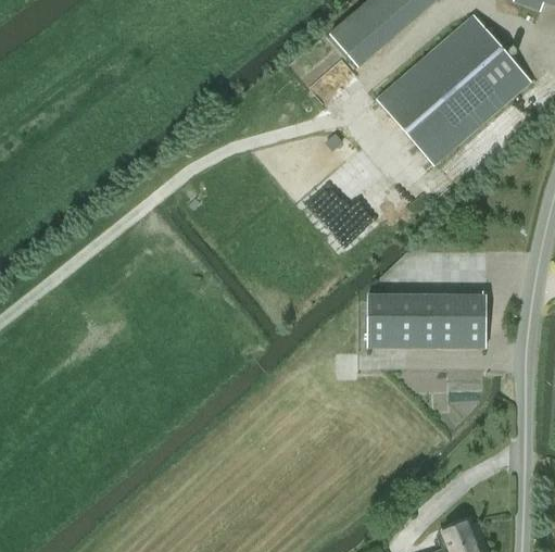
[(358,67),(427,0),(366,0),(329,38),(358,67)]
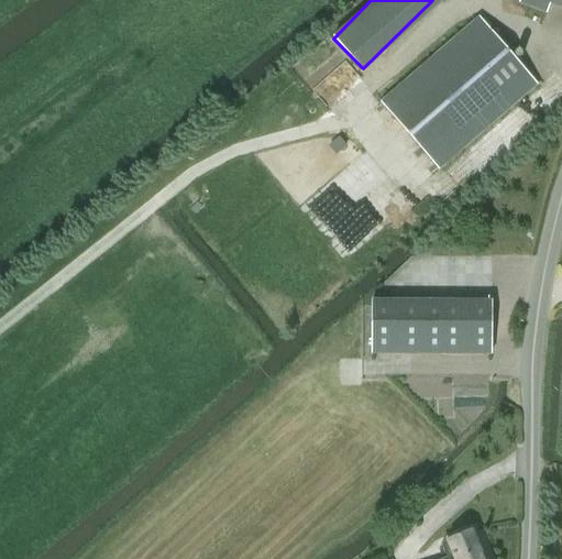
[(480,13),(382,98),(440,165),(538,80),(480,13)]
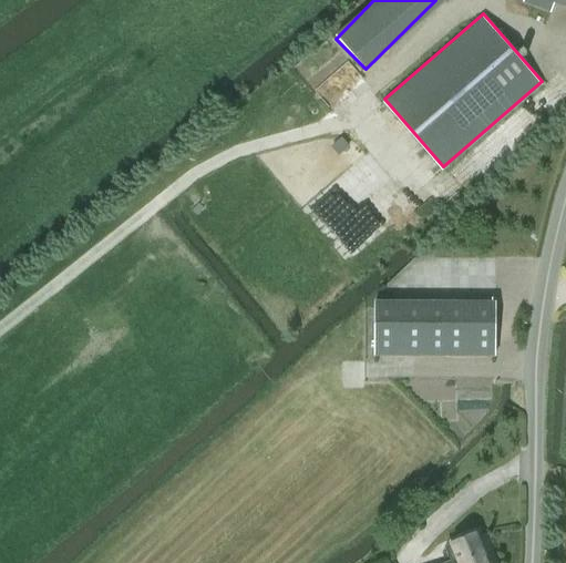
[(496,298),(376,298),(376,354),(496,354),(496,298)]
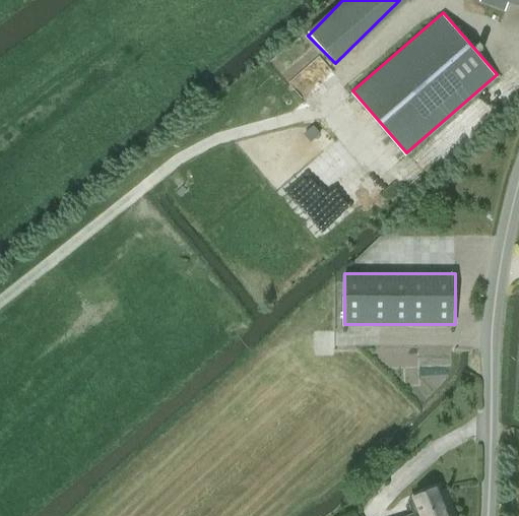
[(446,515),(434,485),(409,497),(413,511),(400,515),(446,515)]
